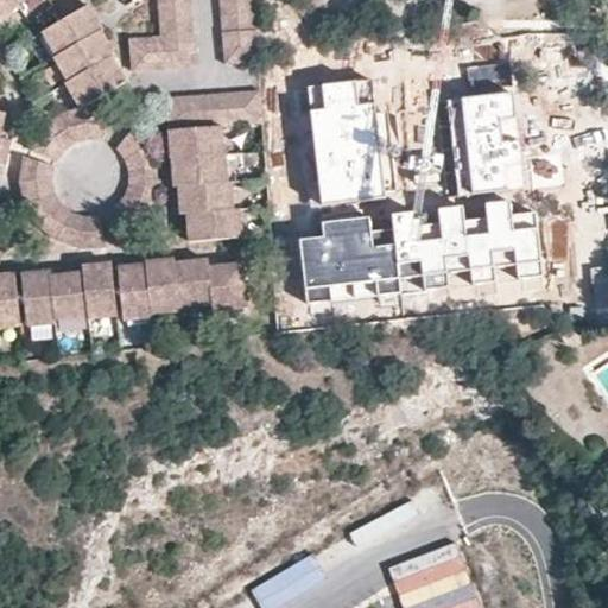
[(19,6),(16,0),(0,0),(0,20),(20,7),(19,6)]
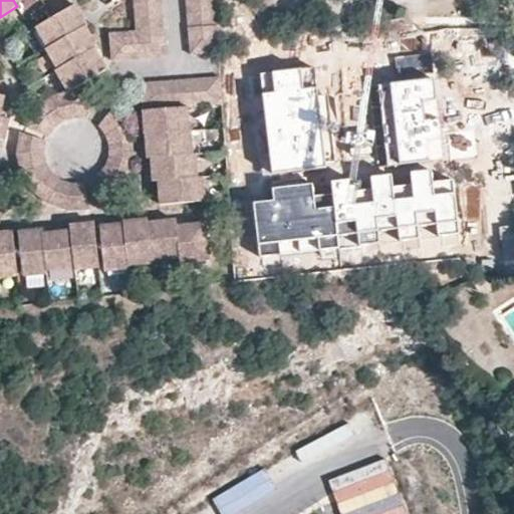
[(168,56),(163,0),(135,0),(137,30),(110,32),(112,61),(168,56)]
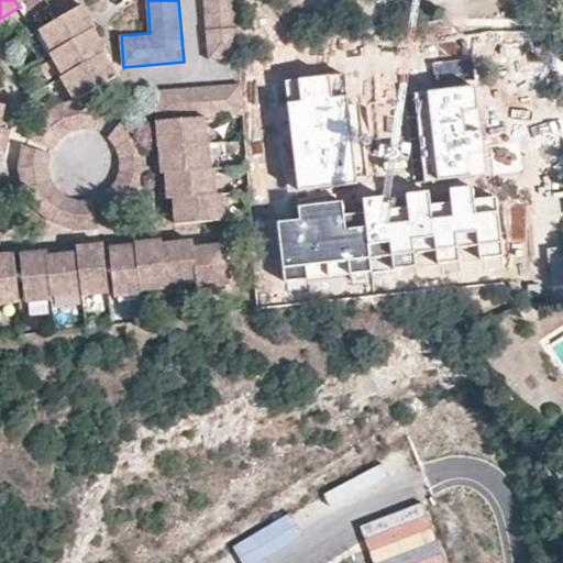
[(236,28),(234,0),(205,0),(207,29),(236,28)]
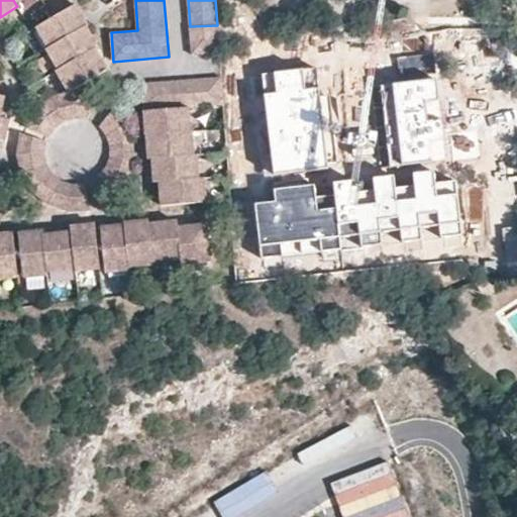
[(84,14),(78,4),(36,28),(48,48),(88,25),(90,24),(84,14)]
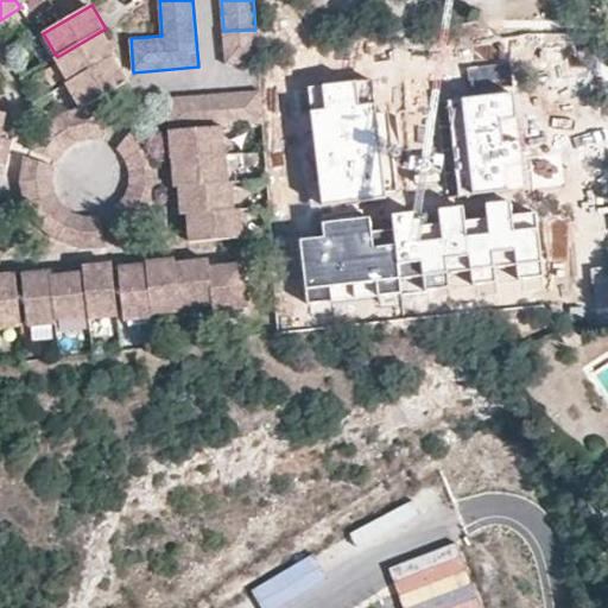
[(111,43),(103,30),(57,57),(55,58),(69,82),(114,56),(118,54),(111,43)]
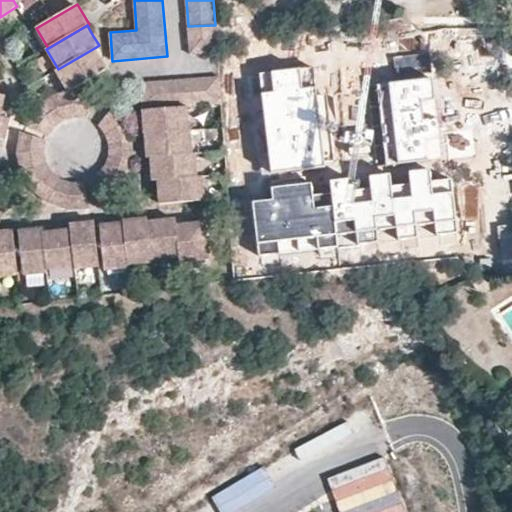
[(217,52),(215,25),(188,26),(190,55),(217,52)]
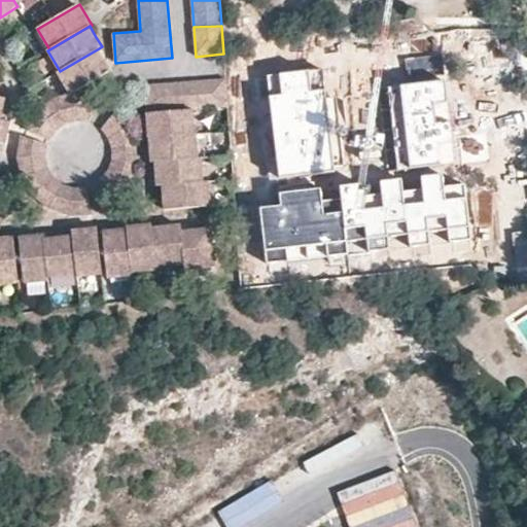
[(106,61),(99,48),(60,71),(58,72),(70,95),(73,94),(112,71),(106,61)]
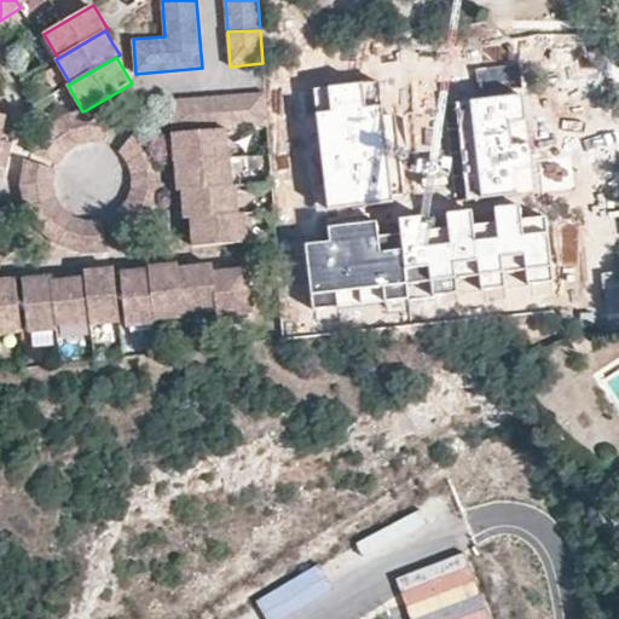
[(380,82),(314,90),(328,209),(392,202),(391,195),(404,192),(394,114),(383,115),(380,82)]
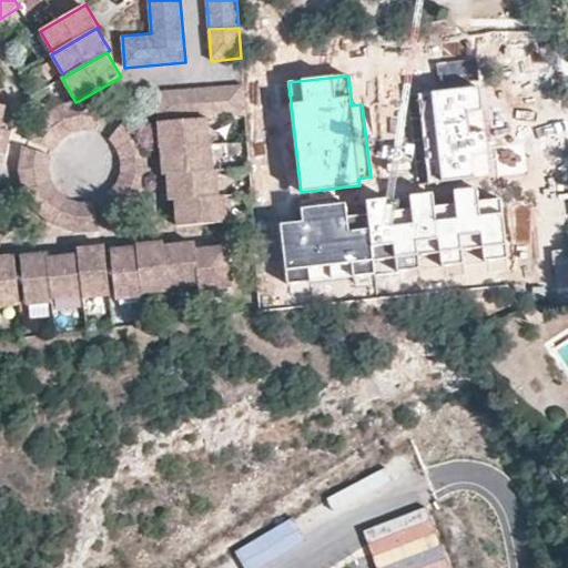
[(243,84),(155,91),(159,122),(211,118),(245,114),(243,84)]
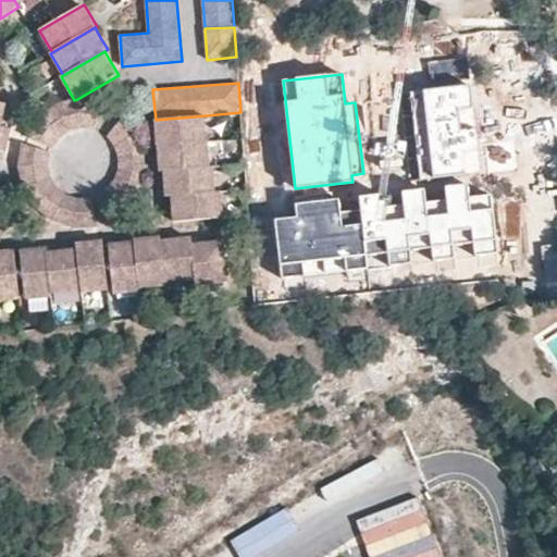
[(471,87),(411,93),(420,180),(480,174),(471,87)]
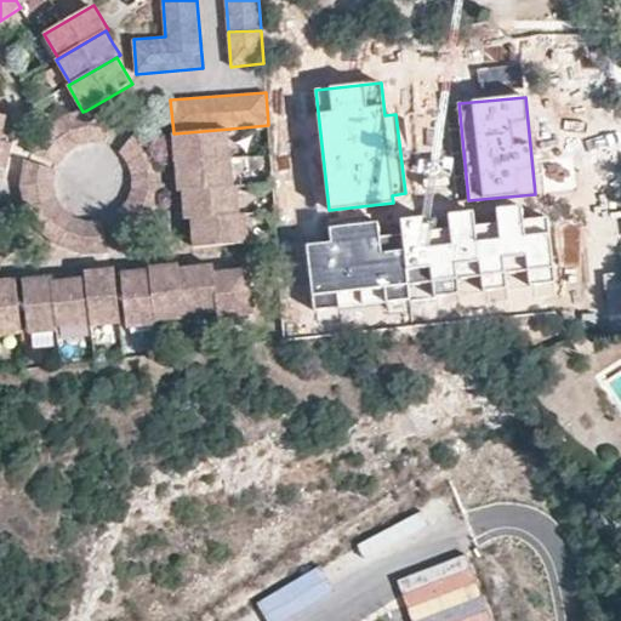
[(115,112),(89,109),(86,110),(83,112),(66,115),(44,130),(30,152),(61,165),(68,153),(78,146),(92,142),(107,143),(115,112)]
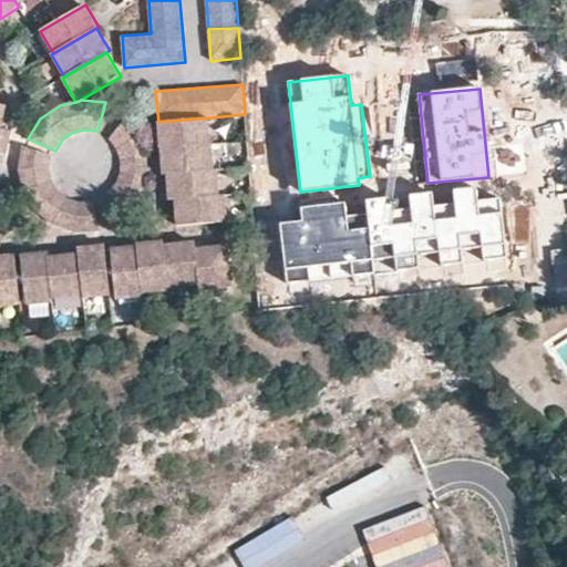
[(151,178),(151,155),(145,135),(132,117),(132,115),(131,115),(110,138),(112,140),(116,148),(117,150),(121,158),(122,162),(122,171),(121,173),(117,182),(116,184),(110,192),(109,193),(98,198),(107,228),(110,227),(129,215),(142,199),(151,178)]
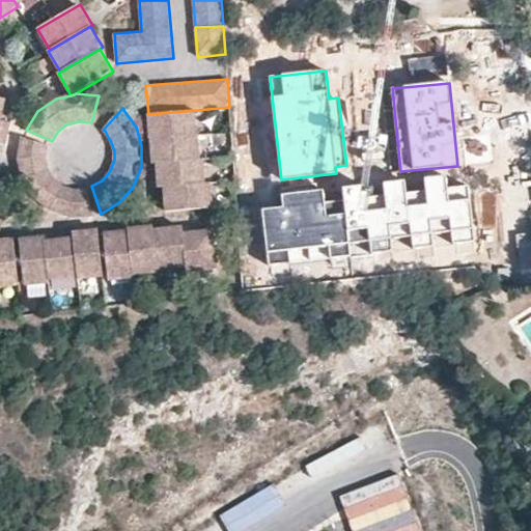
[(197,110),(148,114),(148,119),(148,124),(149,129),(150,140),(174,138),(199,135),(197,110)]
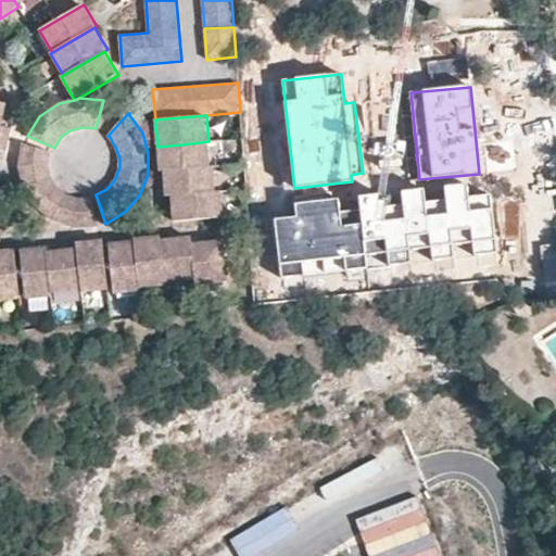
[(13,128),(0,125),(0,151),(7,153),(10,143),(13,128)]
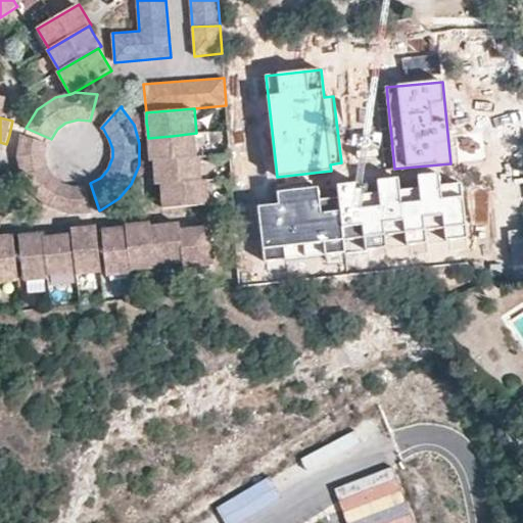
[(196,133),(172,136),(148,138),(149,152),(150,161),(154,161),(178,158),(198,156),(196,133)]
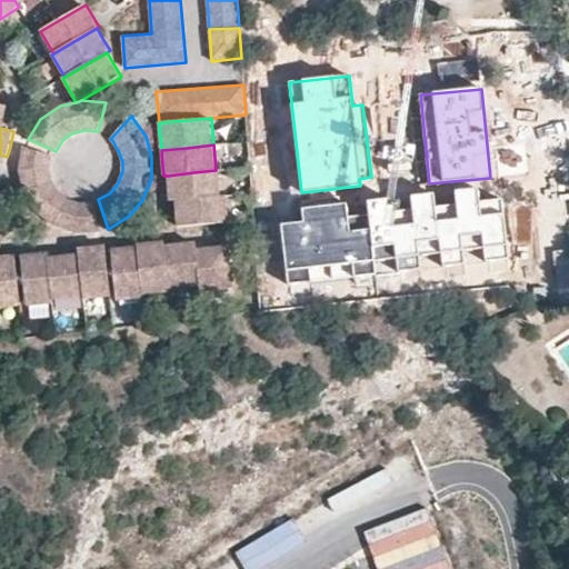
[(60,192),(59,190),(53,181),(53,179),(50,170),(50,167),(53,156),(23,146),(23,149),(20,170),(26,192),(37,211),(55,225),(77,232),(100,231),(93,201),(82,202),(80,202),(70,199),(68,198),(60,192)]
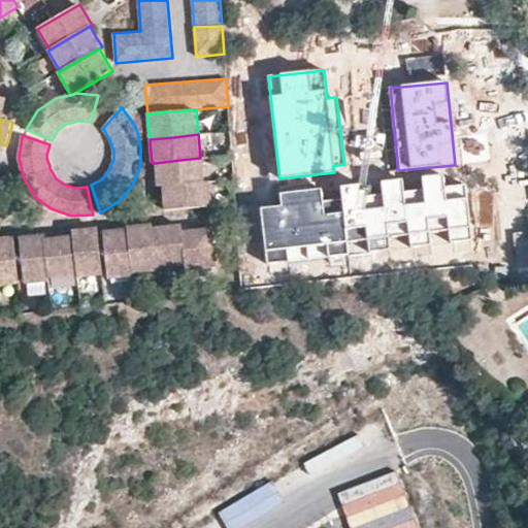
[(200,158),(179,160),(156,163),(157,176),(158,187),(163,187),(185,185),(206,182),(204,157),(200,158)]
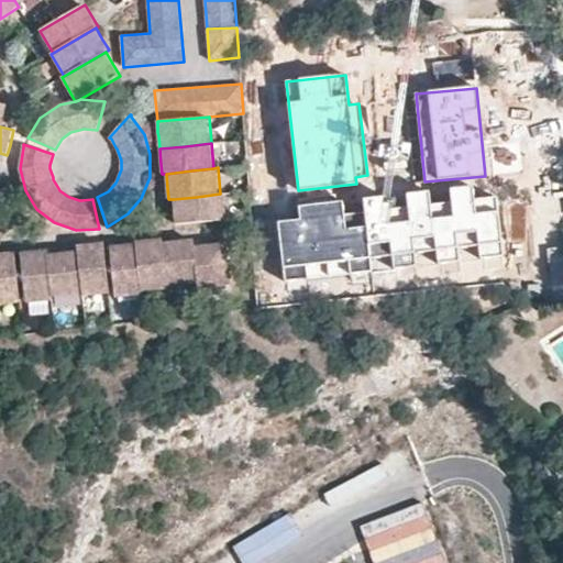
[(287,280),(505,257),(498,197),(475,199),(474,187),(450,189),(451,202),(431,205),(430,192),(406,196),(407,208),(388,209),(387,198),(364,200),(366,214),(344,217),(342,205),(298,209),(299,221),(282,222),(287,280)]
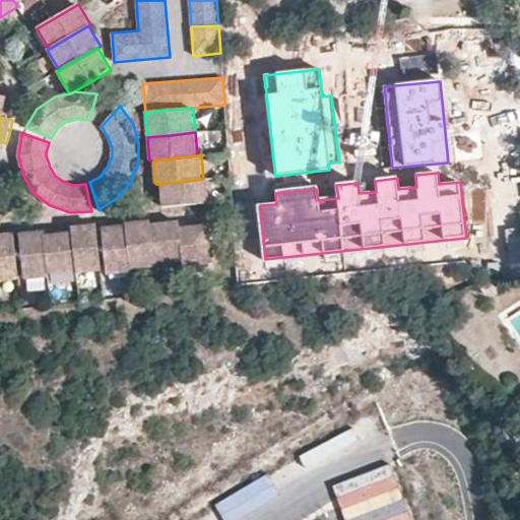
[(203,179),(182,182),(160,184),(161,197),(163,207),(210,203),(208,179),(203,179)]
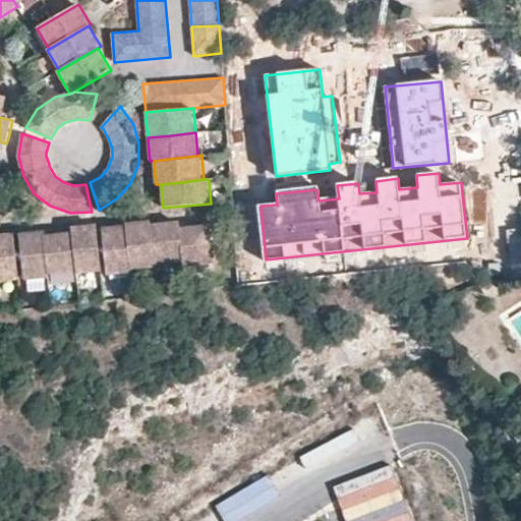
[(151,224),(151,220),(137,222),(125,223),(125,225),(132,273),(156,268),(156,265),(151,224)]
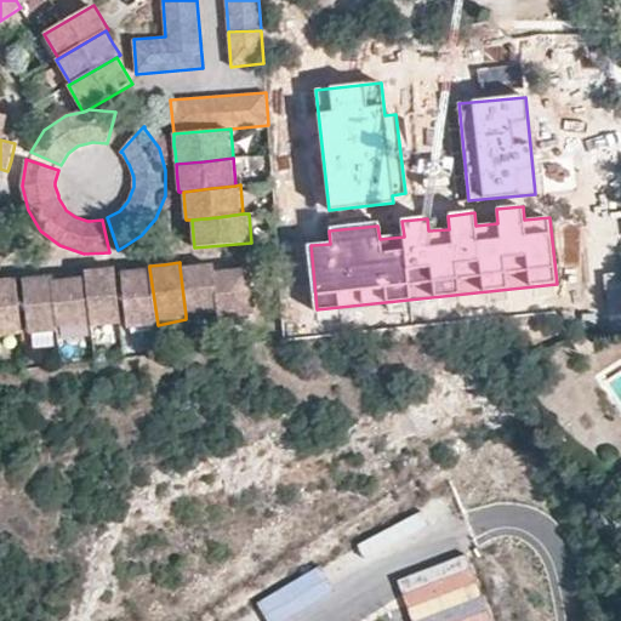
[(214,272),(214,263),(199,266),(194,266),(188,266),(180,267),(186,315),(217,312),(214,272)]
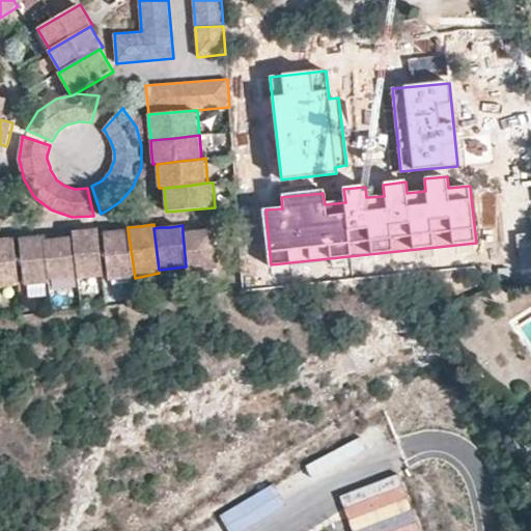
[(105,277),(100,228),(86,230),(73,231),(74,236),(78,277),(78,280),(105,277)]
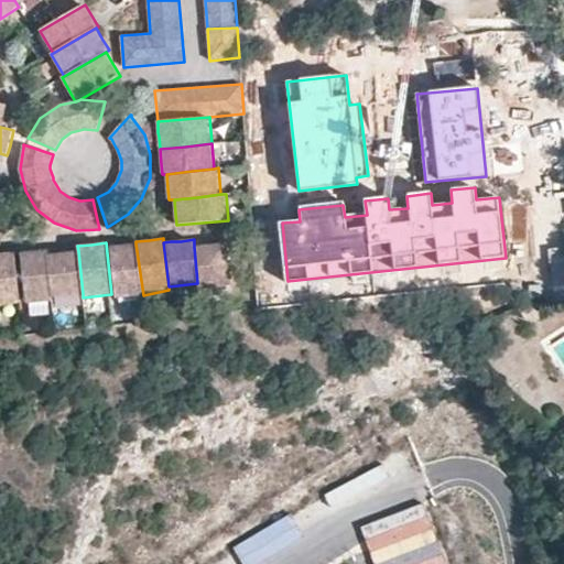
[(143,295),(136,243),(123,246),(110,247),(116,299),(143,295)]
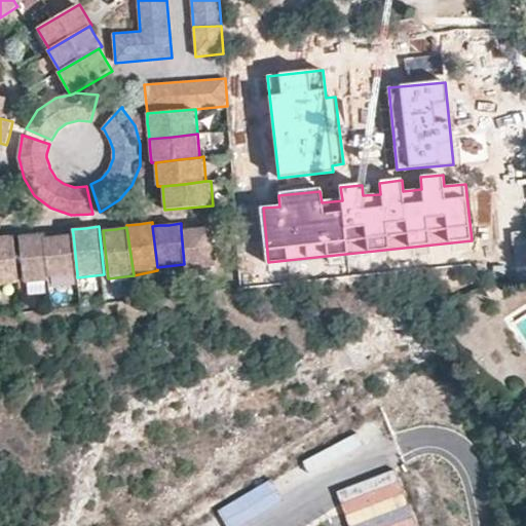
[(217,267),(213,227),(198,228),(181,230),(184,264),(185,270),(217,267)]
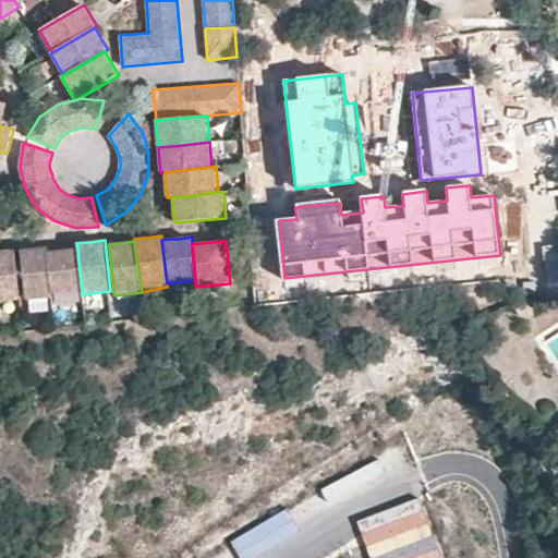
[(51,294),(47,252),(45,247),(34,249),(21,250),(26,301),(51,299),(51,294)]
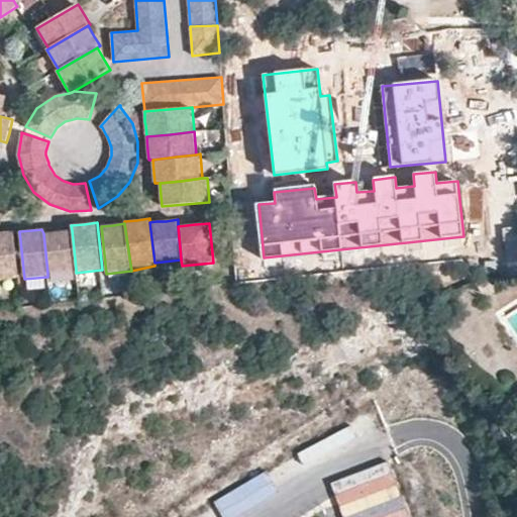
[(56,232),(43,233),(47,273),(76,270),(72,230),(65,231),(60,231),(56,232)]
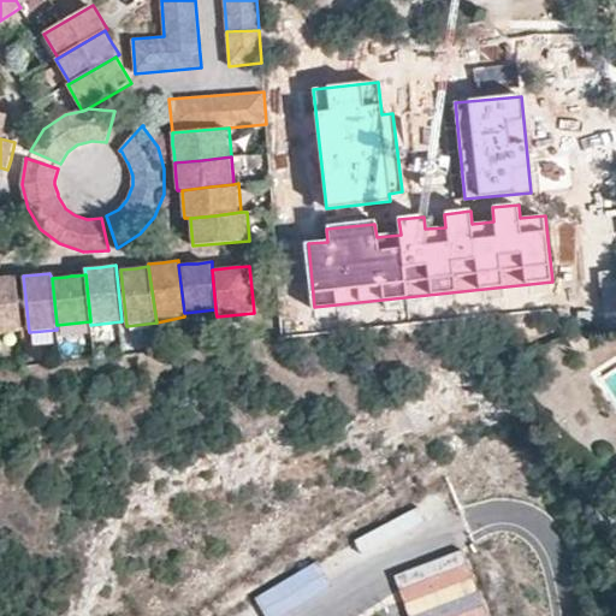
[(0,333),(24,332),(17,276),(3,277),(0,277),(0,333)]
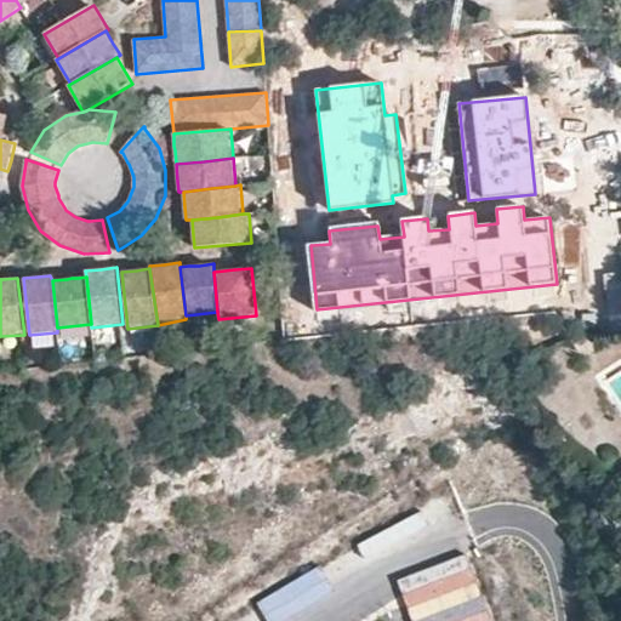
[(591,337),(568,340),(579,355),(593,353),(591,337)]
